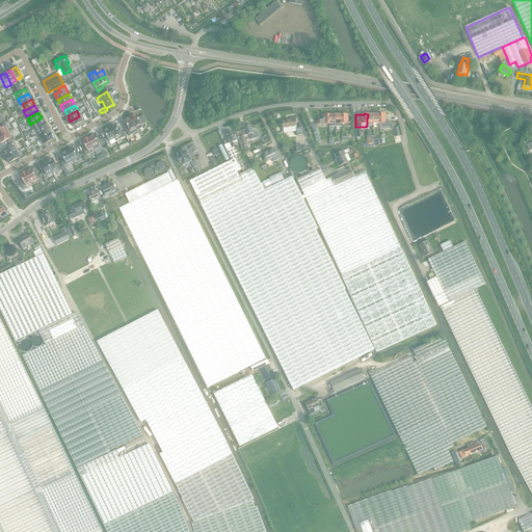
[(379,114),(379,117),(379,124),(379,128),(390,128),(390,121),(386,121),(386,114),(382,114),(381,113),(380,113),(379,114)]
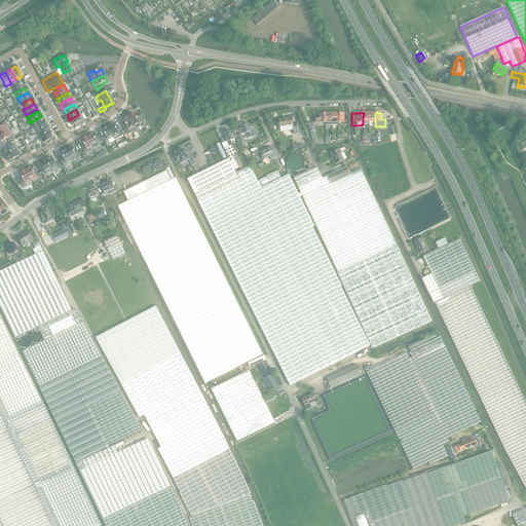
[(78,115),(69,120),(72,125),(74,124),(84,119),(80,113),(78,114),(78,115)]
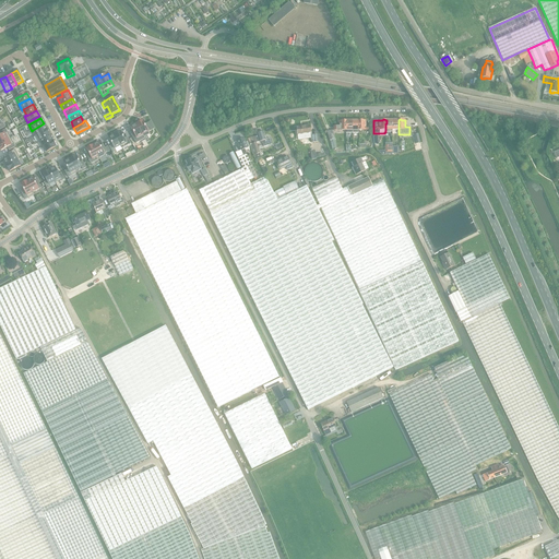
[(333,131),(345,131),(345,125),(346,125),(346,120),(345,120),(343,120),(342,120),(340,121),(340,126),(333,127),(333,131)]
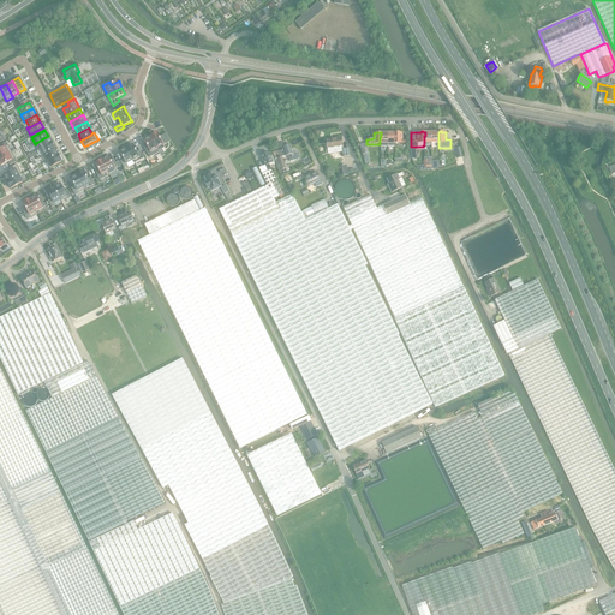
[(395,132),(394,132),(394,137),(395,137),(395,143),(406,143),(406,141),(402,141),(402,132),(399,132),(398,132),(395,132)]
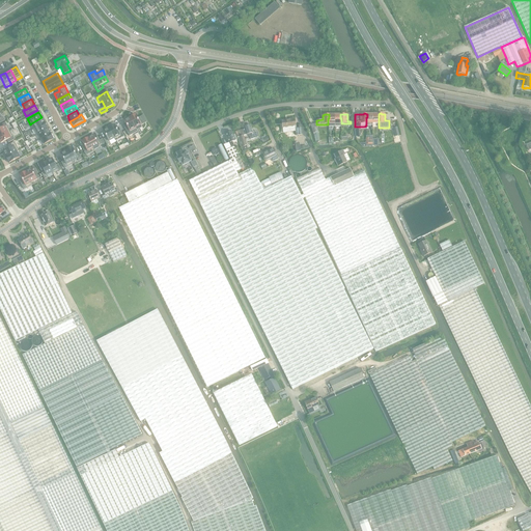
[(136,115),(130,118),(136,130),(137,131),(140,129),(142,128),(141,126),(143,123),(142,120),(141,121),(139,117),(138,118),(136,115)]
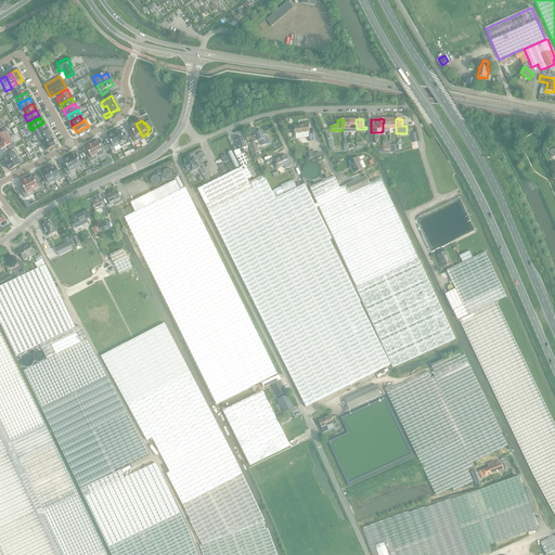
[(43,123),(33,129),(36,134),(47,129),(43,123)]
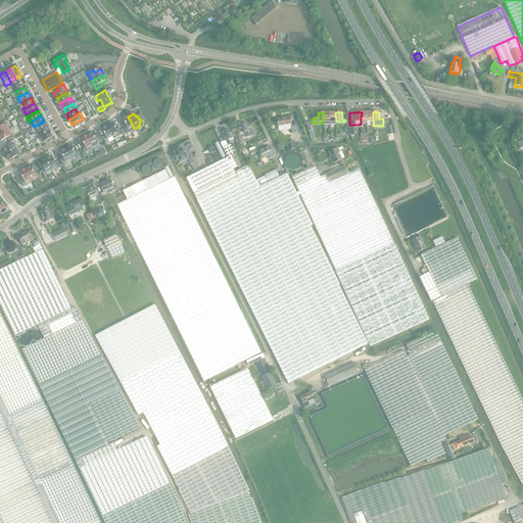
[(128,116),(123,119),(126,127),(124,128),(126,132),(127,134),(135,130),(135,129),(134,128),(128,116)]
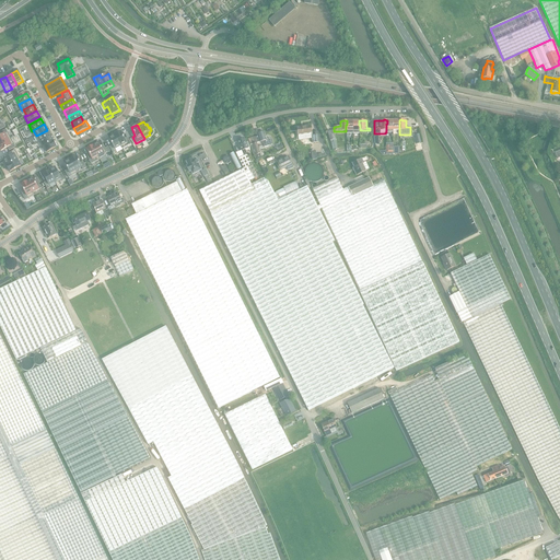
[(311,125),(296,127),(299,136),(299,140),(312,138),(311,138),(311,136),(313,136),(311,125)]
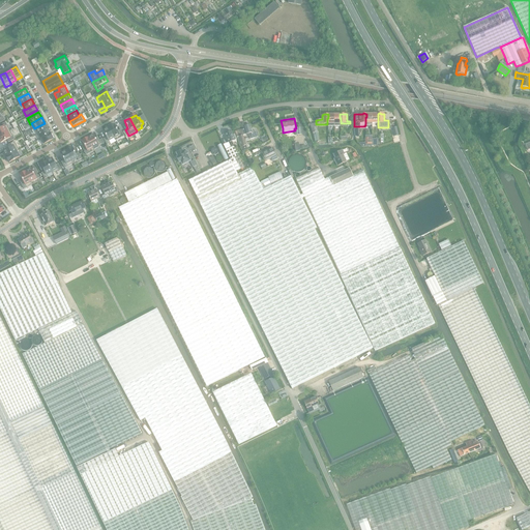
[(0,126),(1,128),(0,128),(0,136),(10,130),(5,122),(0,125),(0,126)]
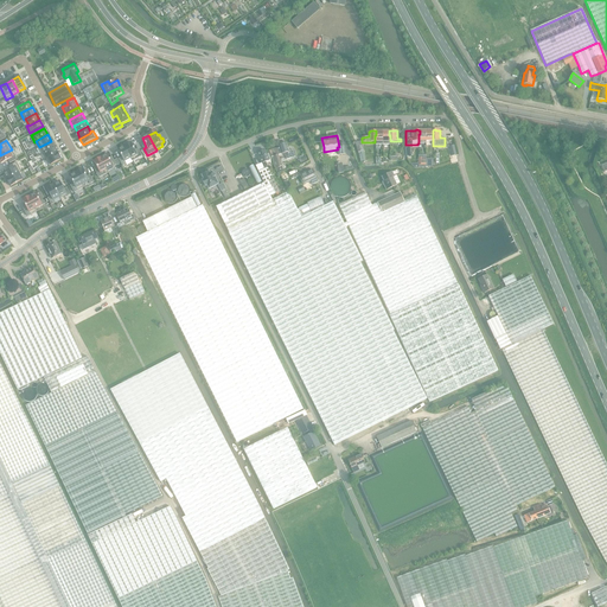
[(39,147),(37,147),(42,154),(43,154),(43,153),(44,153),(55,147),(51,141),(39,147)]
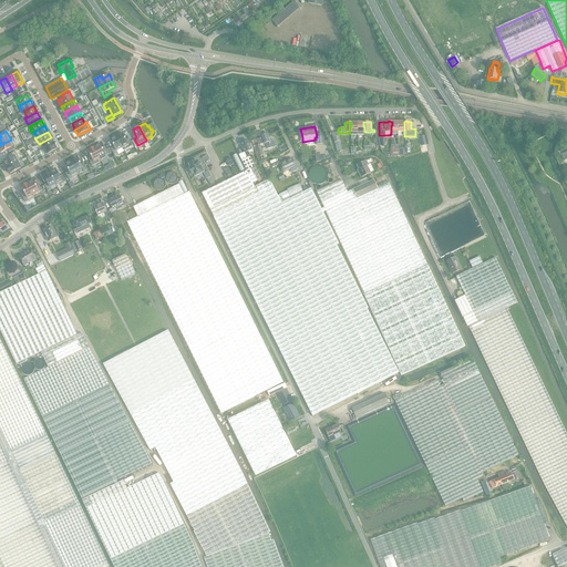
[(341,150),(339,140),(337,132),(331,133),(337,152),(341,150)]
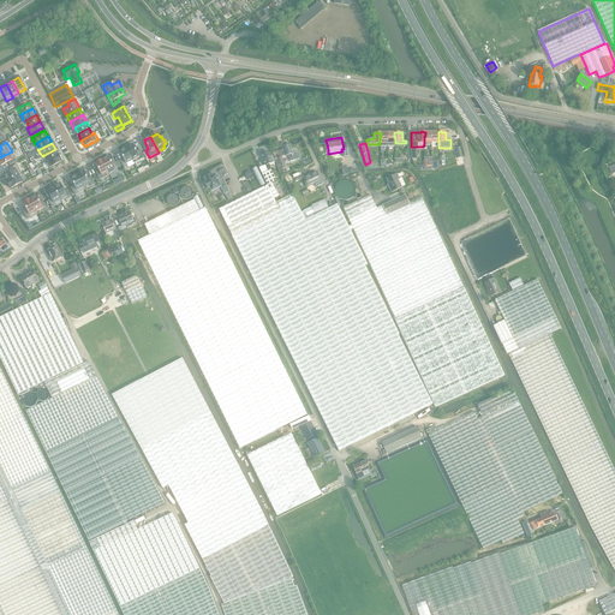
[(132,144),(126,148),(132,160),(132,161),(133,163),(144,157),(139,150),(137,153),(132,144)]
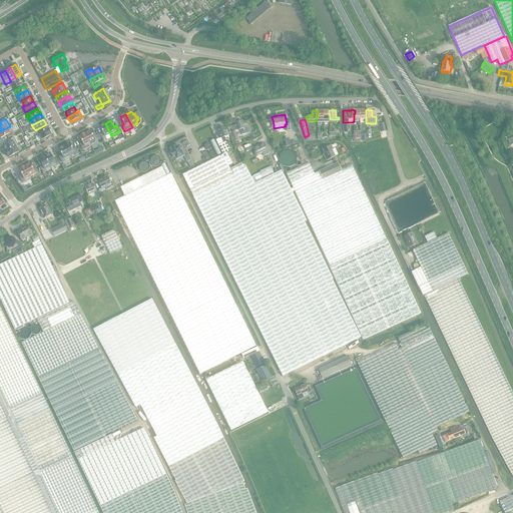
[(236,123),(235,123),(237,130),(240,129),(241,134),(249,132),(247,127),(246,126),(244,127),(244,126),(243,125),(241,121),(239,122),(238,121),(236,122),(236,123)]
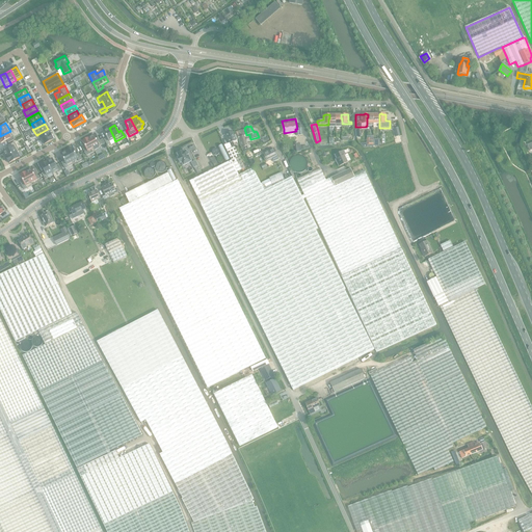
[(109,128),(103,131),(107,138),(104,139),(107,145),(110,143),(109,141),(114,139),(114,138),(109,128)]
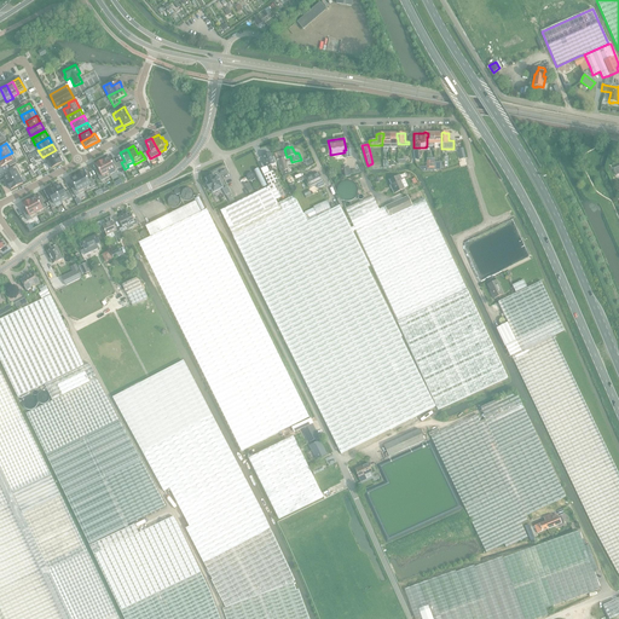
[(56,150),(45,156),(47,162),(59,156),(56,150)]
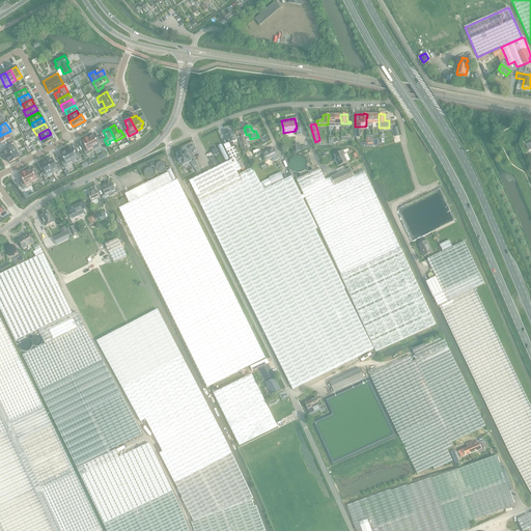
[(10,131),(0,136),(0,142),(0,143),(7,140),(8,143),(15,139),(10,131)]
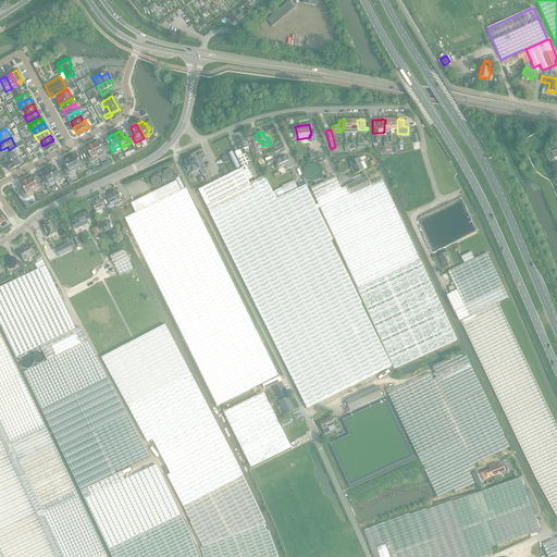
[(248,153),(246,155),(244,149),(246,148),(246,147),(248,146),(246,140),(244,141),(243,138),(236,140),(240,150),(243,156),(237,159),(248,181),(258,175),(248,153)]
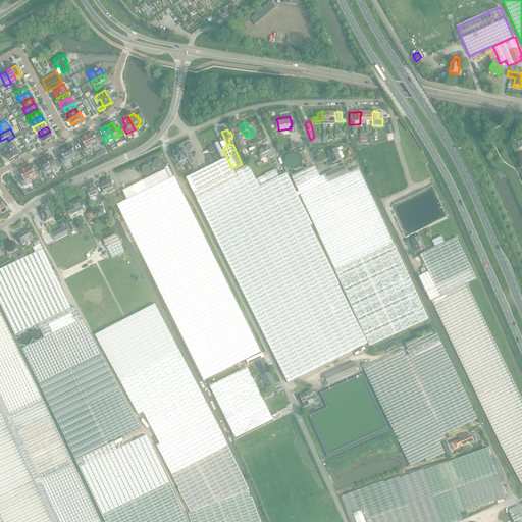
[(50,132),(40,137),(43,142),(53,138),(50,132)]
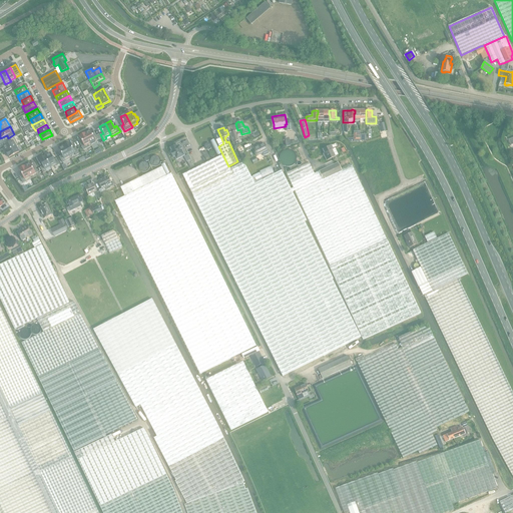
[(90,130),(85,133),(91,144),(96,141),(96,140),(98,139),(96,136),(95,137),(93,133),(92,134),(90,130)]
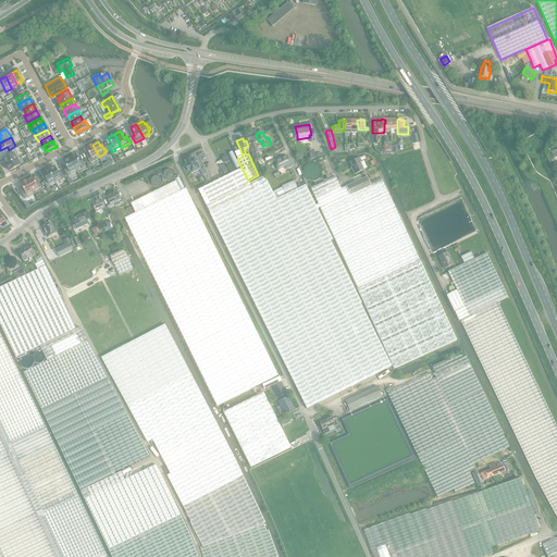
[(93,145),(86,148),(88,152),(87,153),(89,157),(88,158),(90,163),(99,158),(99,157),(93,145)]
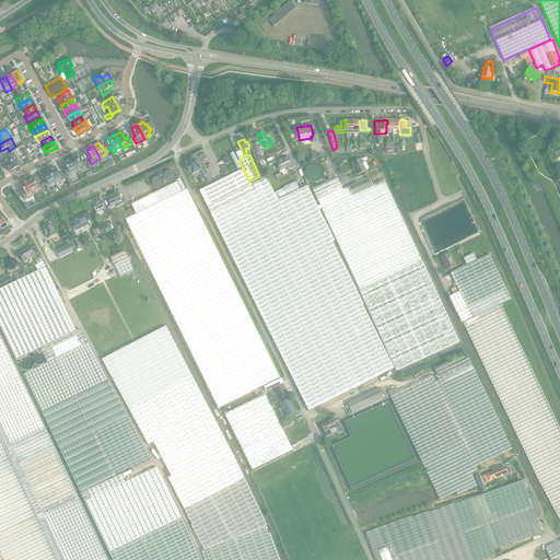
[(10,156),(3,160),(7,166),(18,160),(20,159),(15,150),(9,153),(10,156)]
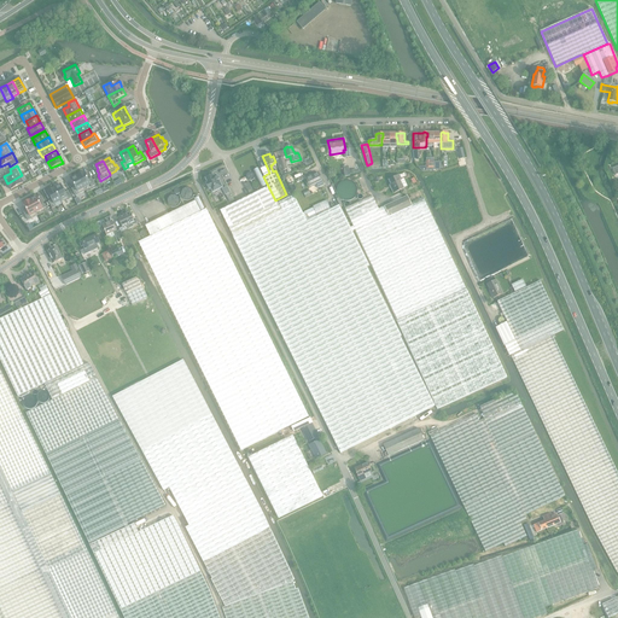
[(83,173),(77,176),(83,188),(85,188),(91,185),(92,187),(95,185),(92,179),(88,180),(83,173)]
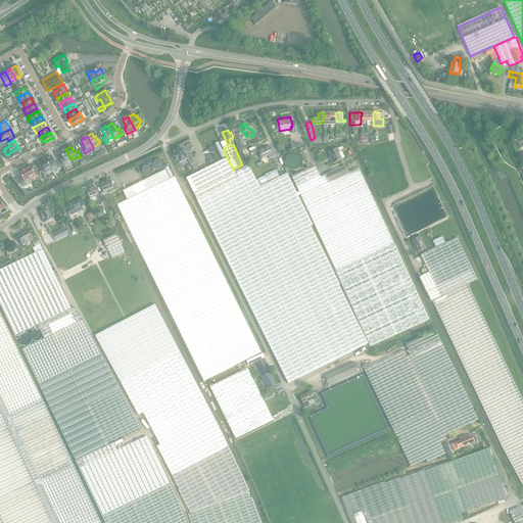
[(269,159),(274,156),(269,146),(265,149),(265,148),(258,151),(262,159),(268,156),(269,159)]
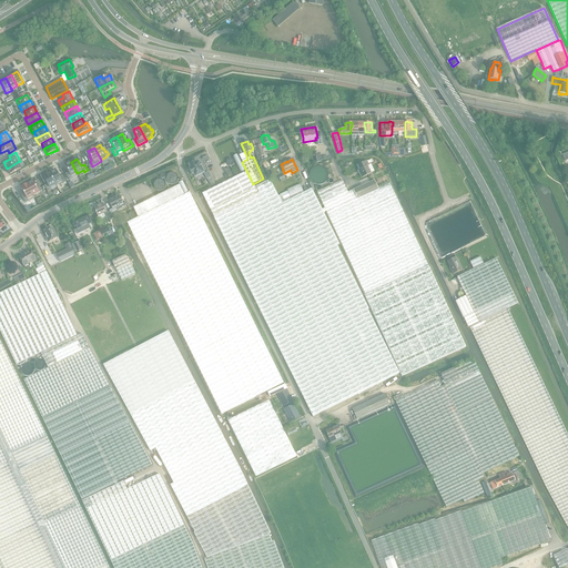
[(195,161),(189,164),(191,168),(189,169),(192,174),(194,174),(195,178),(200,174),(202,173),(204,172),(201,166),(202,165),(201,163),(200,163),(199,161),(195,163),(195,161)]
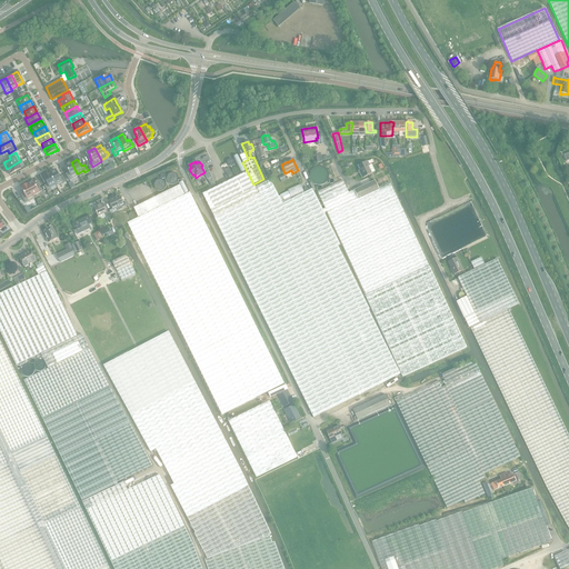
[(368,161),(358,166),(361,173),(360,173),(362,178),(371,173),(375,171),(371,165),(369,166),(368,161)]
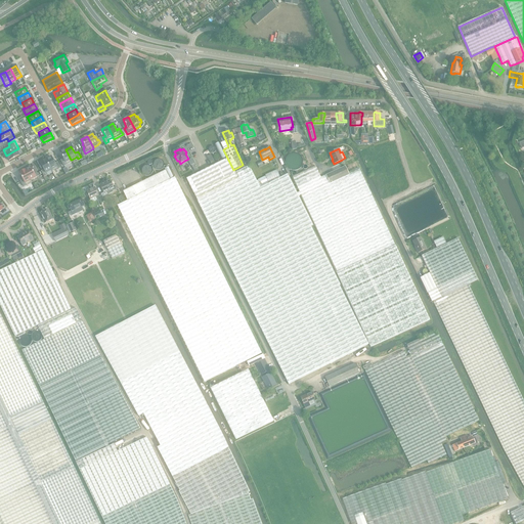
[(16,149),(6,156),(9,161),(19,156),(16,149)]
